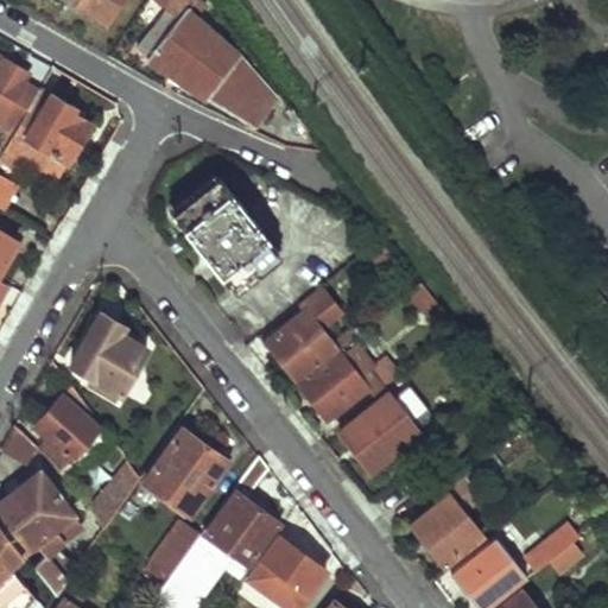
[(64,0),(108,26),(125,0),(64,0)]
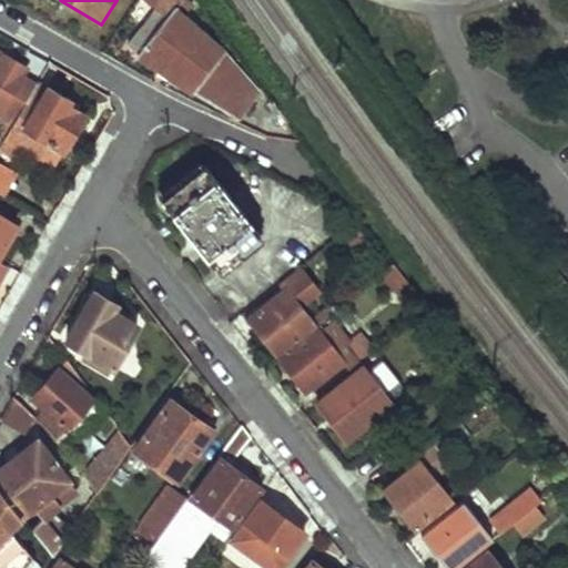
[(137,52),(236,115),(256,94),(225,54),(172,9),(179,0),(150,0),(166,14),(137,52)]
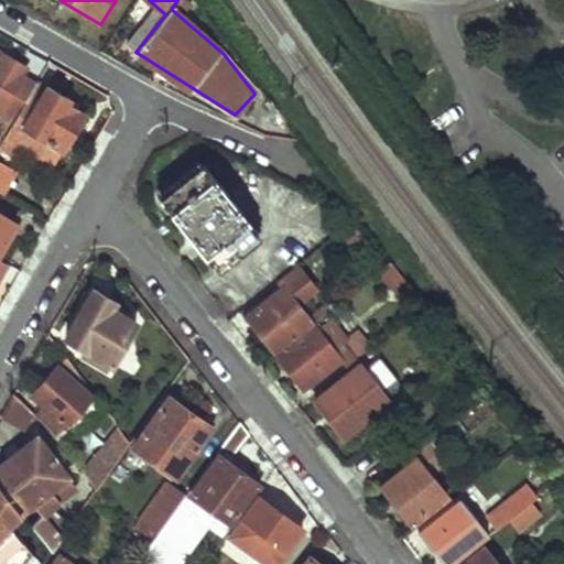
[(8,131),(36,82),(20,73),(24,64),(0,50),(0,134),(4,138),(8,131)]
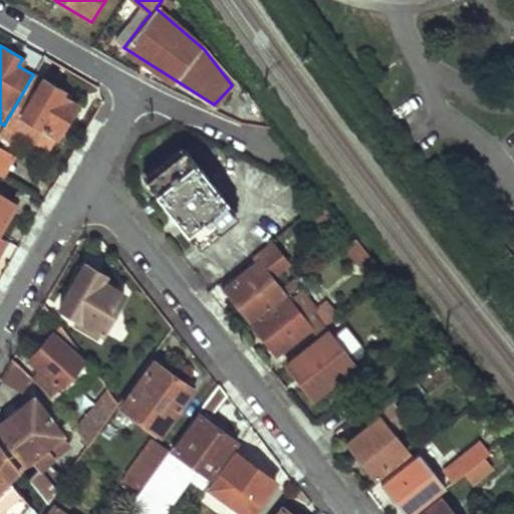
[(54,135),(71,104),(58,97),(60,88),(33,74),(7,119),(20,125),(18,134),(32,141),(42,129),(54,135)]
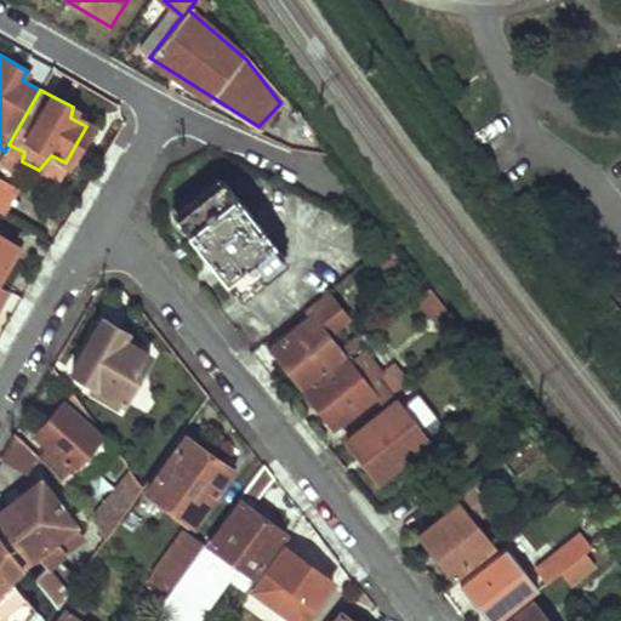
[(21,188),(0,176),(0,211),(6,215),(21,188)]
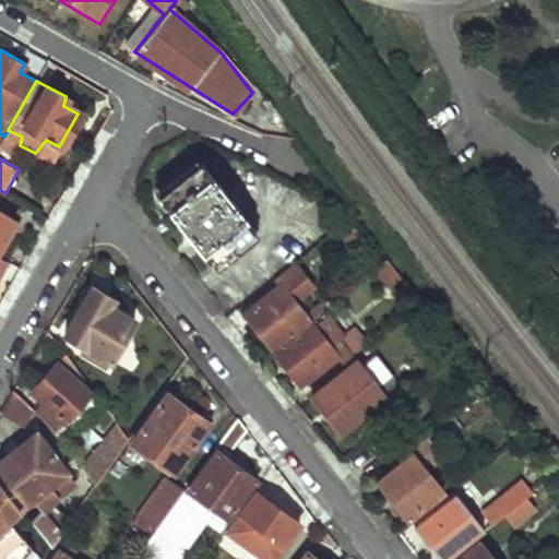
[(211,265),(248,228),(191,166),(151,203),(211,265)]
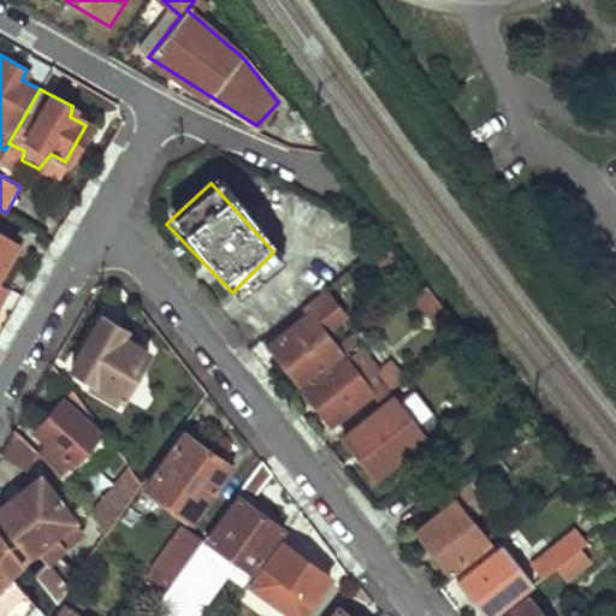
[(24,248),(0,234),(0,280),(5,284),(16,262),(24,248)]
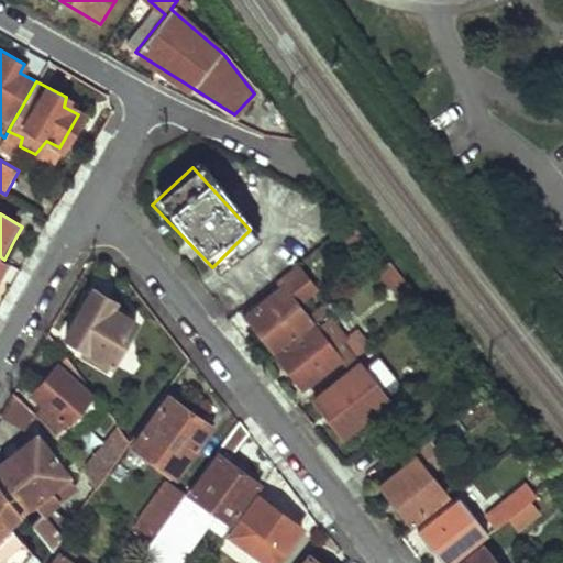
[(407,279),(390,261),(377,272),(393,290),(407,279)]
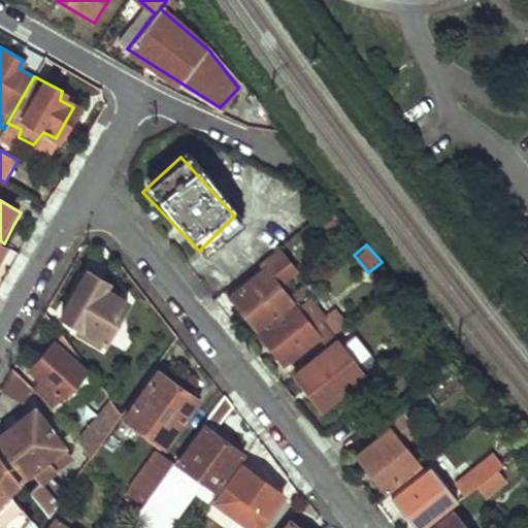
[(259,329),(293,302),(281,285),(297,272),(278,250),(262,263),(266,270),(233,295),(244,309),(259,329)]
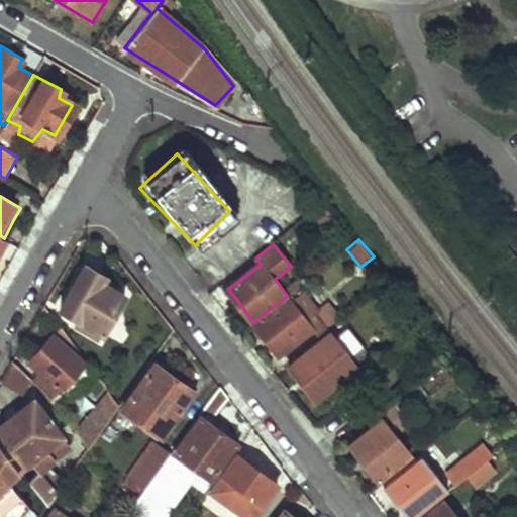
[(107,274),(85,263),(60,308),(79,318),(76,324),(82,327),(86,323),(103,332),(123,295),(117,291),(102,281),(107,274)]
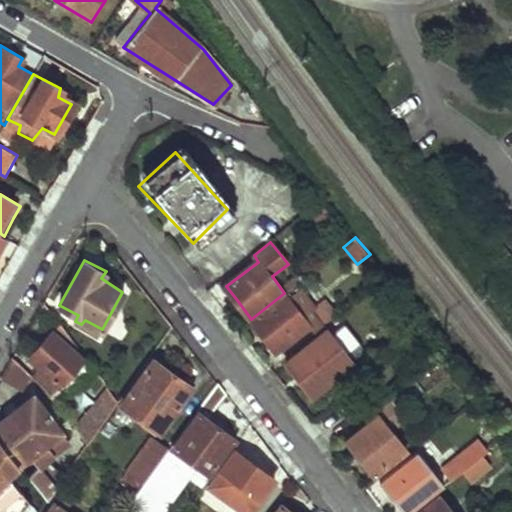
[(340,312),(331,302),(319,312),(302,290),(299,292),(293,286),(284,293),(251,319),(264,335),(277,353),(310,327),(315,333),(340,312)]
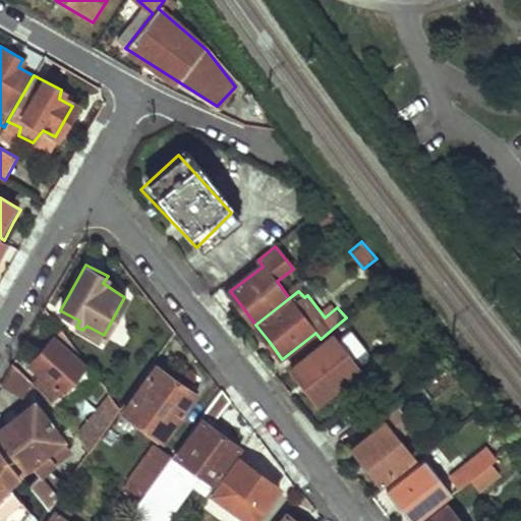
[(94,372),(44,308),(36,323),(52,340),(44,349),(30,365),(70,400),(79,389),(85,389),(91,387),(93,382),(94,377),(92,374),(94,372)]
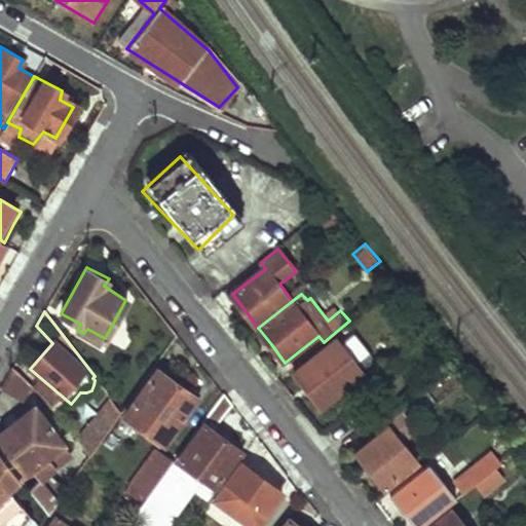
[(350,345),(341,334),(296,373),(309,389),(323,406),(346,388),(332,368),(342,361),(338,357),(350,345)]
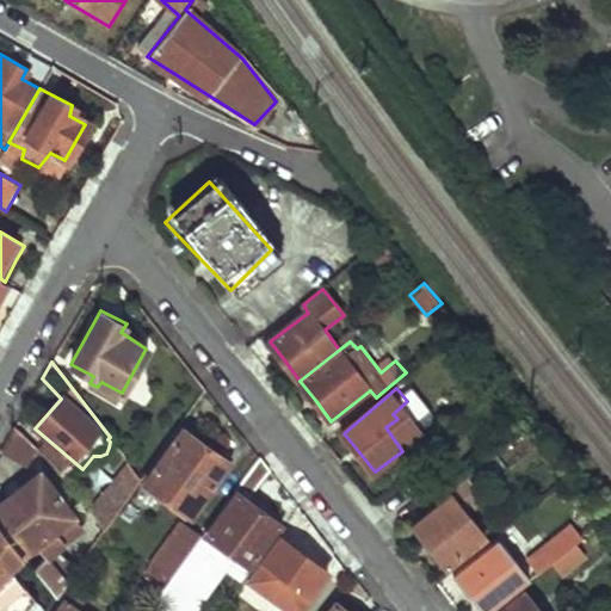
[(37,448),(17,429),(7,446),(26,466),(37,448)]
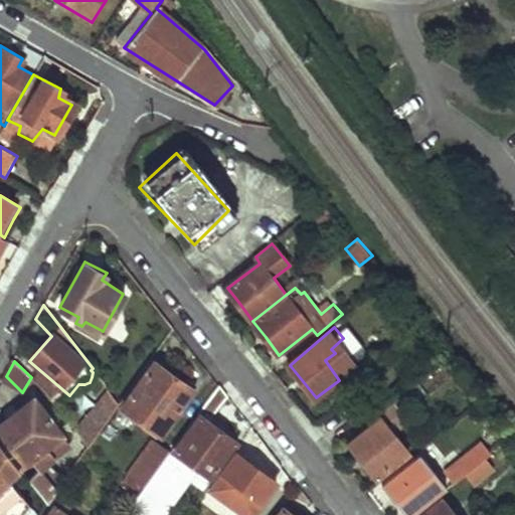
[(175,379),(153,365),(124,406),(161,434),(191,389),(175,379)]
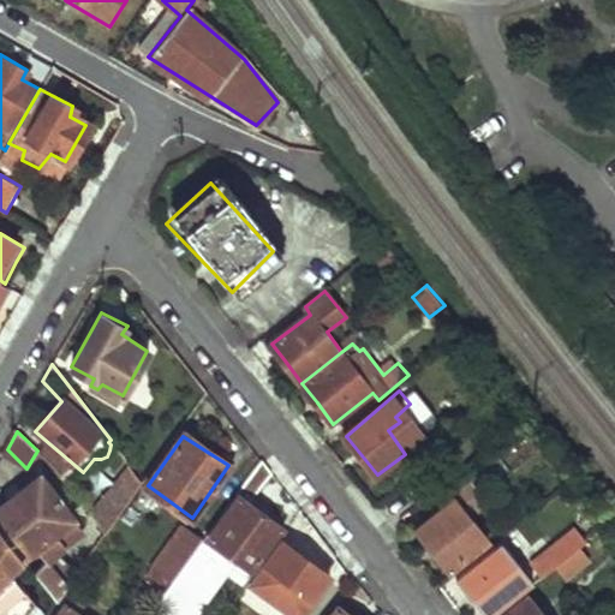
[(270,475),(261,463),(238,494),(243,497),(207,544),(202,542),(172,581),(155,605),(162,614),(192,614),(226,571),(236,578),(244,566),(251,571),(284,526),(266,513),(251,502),(270,475)]
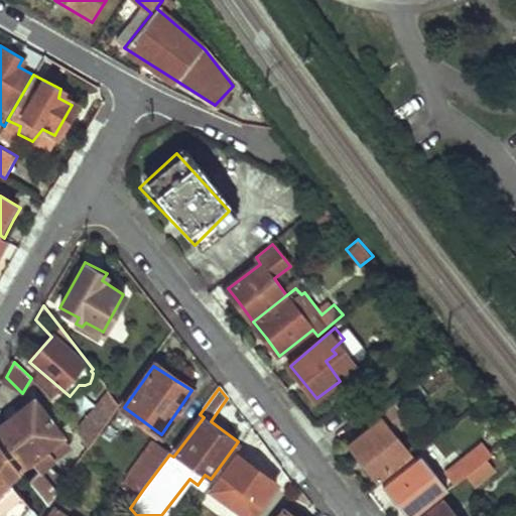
[(119,404),(109,390),(76,432),(88,448),(119,404)]
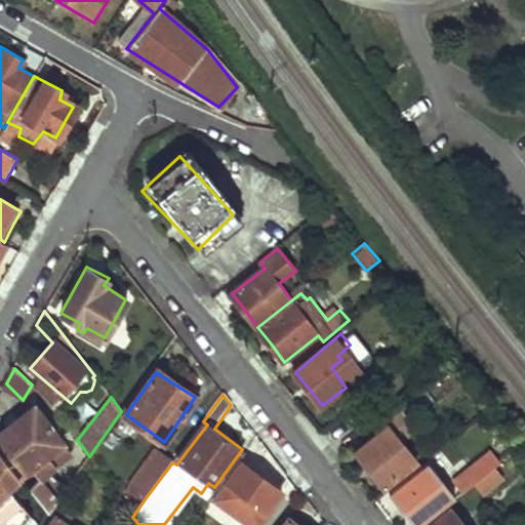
[(416,461),(395,435),(425,410),(415,398),(385,423),(388,428),(357,451),(371,470),(385,487),(416,461)]
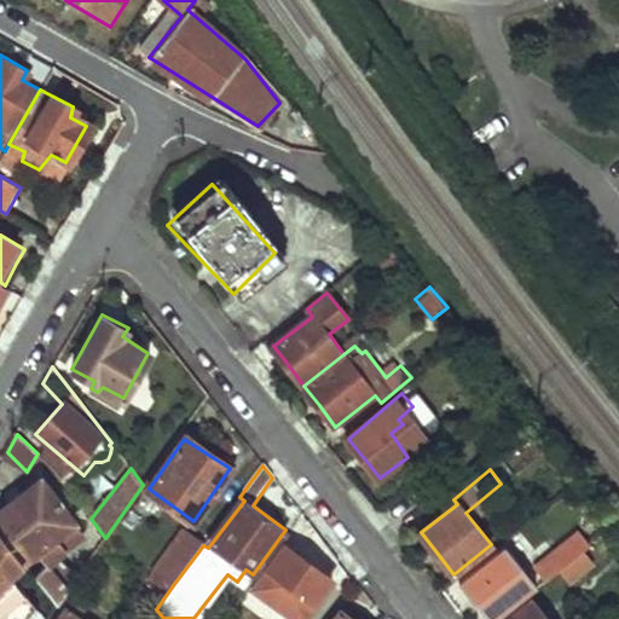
[(19,496),(0,510),(0,532),(22,561),(57,606),(70,588),(77,576),(58,555),(85,533),(40,479),(19,496)]
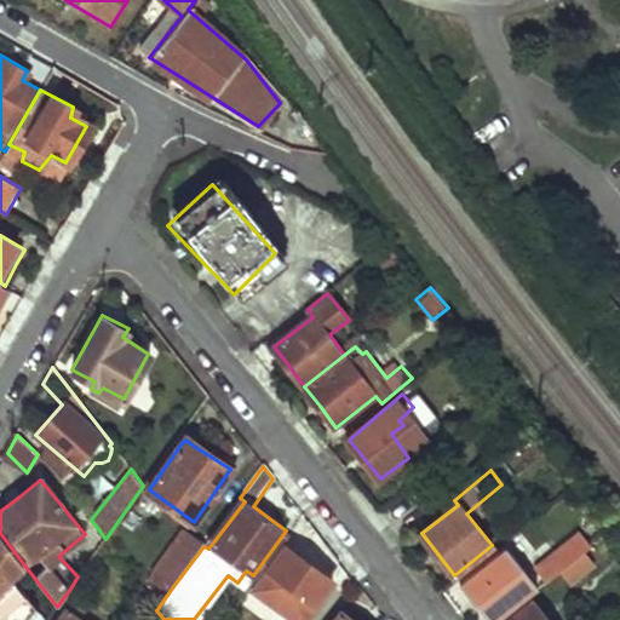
[(173,586),(204,546),(176,524),(147,568),(173,586)]
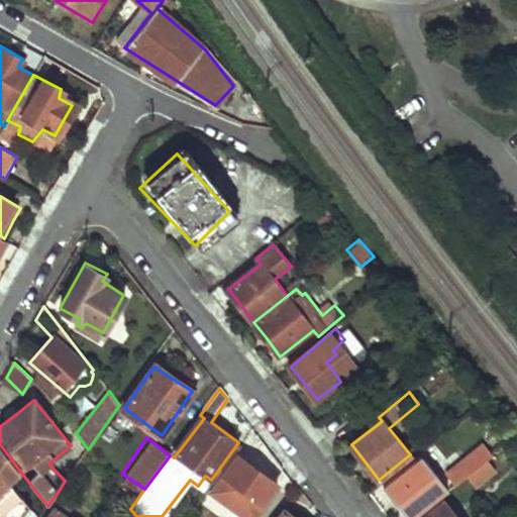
[(18,469),(0,444),(0,516),(20,516),(29,506),(9,483),(18,469)]
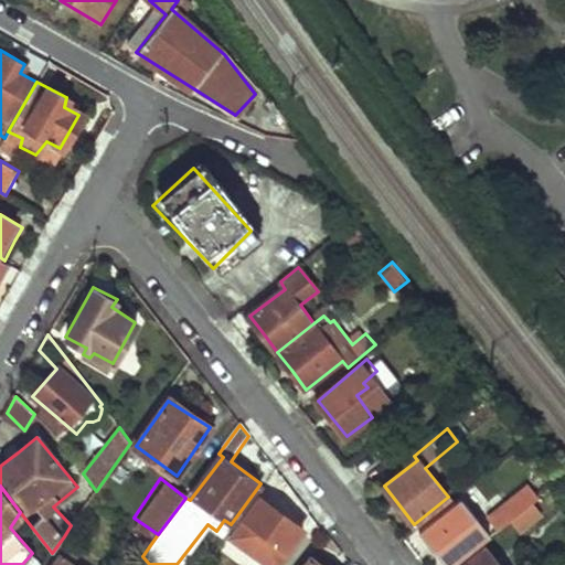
[(533,504),(521,492),(490,518),(499,531),(533,504)]
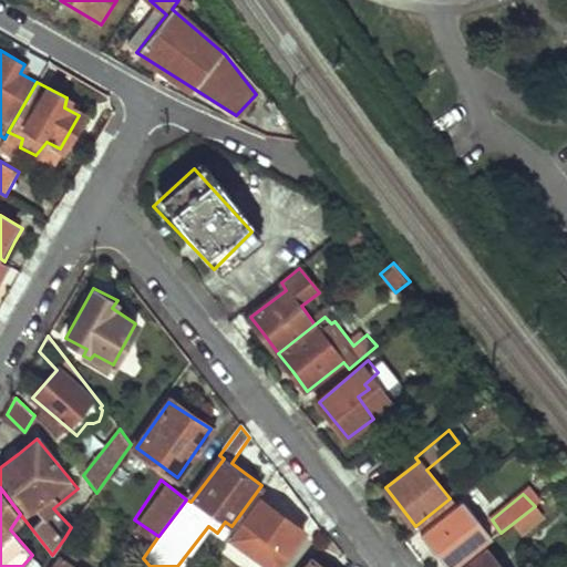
[(289,518),(261,498),(245,521),(258,532),(246,547),(272,566),(279,566),(305,529),(289,518)]
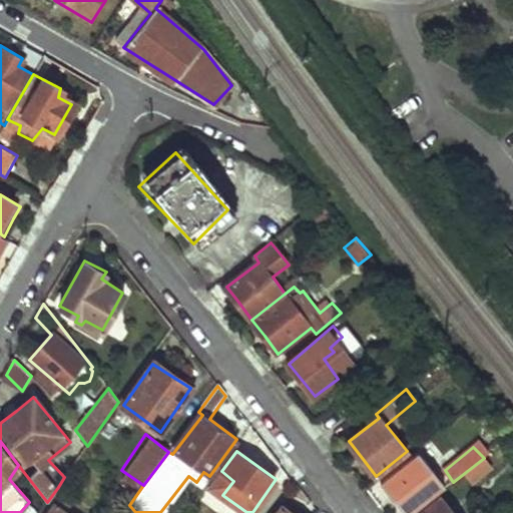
[(412,512),(446,487),(417,453),(382,483),(394,500),(403,512),(412,512)]
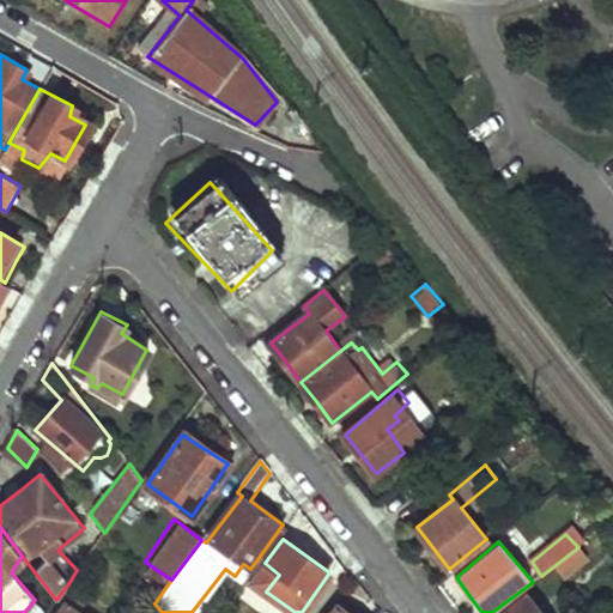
[(77,612),(90,595),(70,582),(56,600),(47,612),(77,612)]
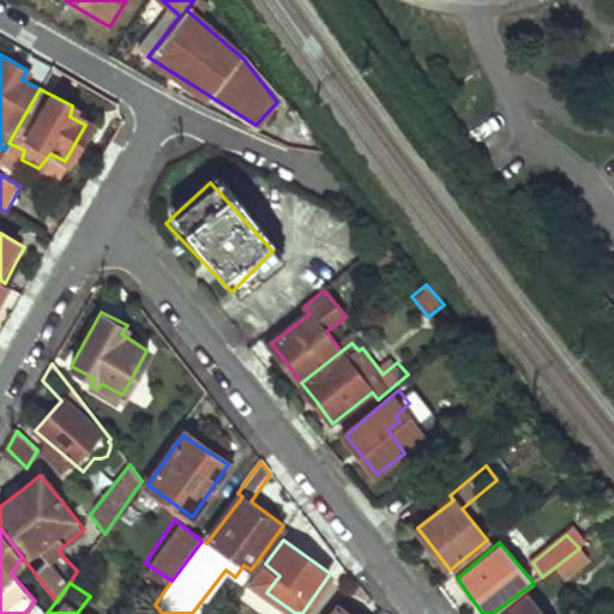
[(542,613),(528,595),(504,613),(542,613)]
